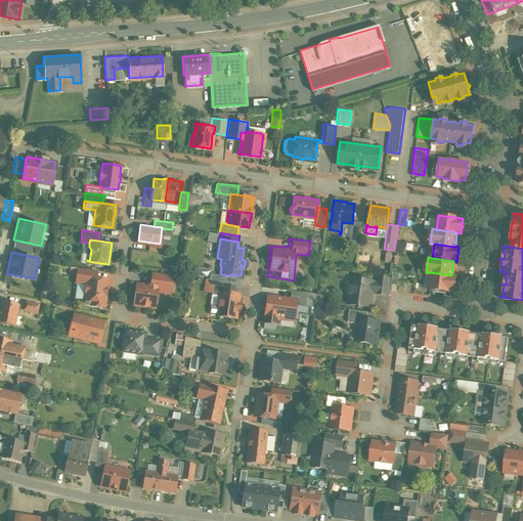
[(95,268),(78,266),(76,277),(86,278),(86,276),(94,277),(95,268)]
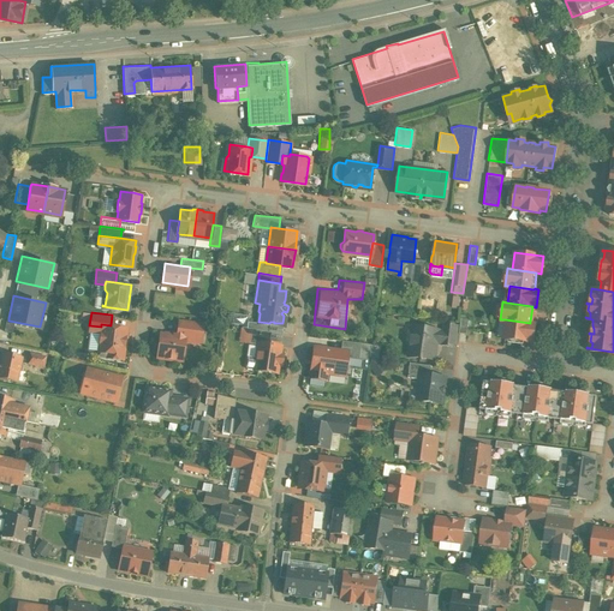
[(469,315),(460,313),(458,331),(466,333),(469,315)]
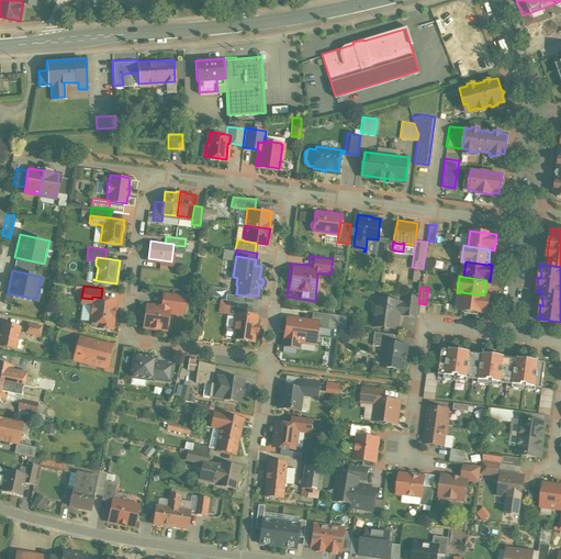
[(184,295),(163,292),(161,304),(169,305),(168,308),(181,310),(181,311),(182,311),(184,295)]
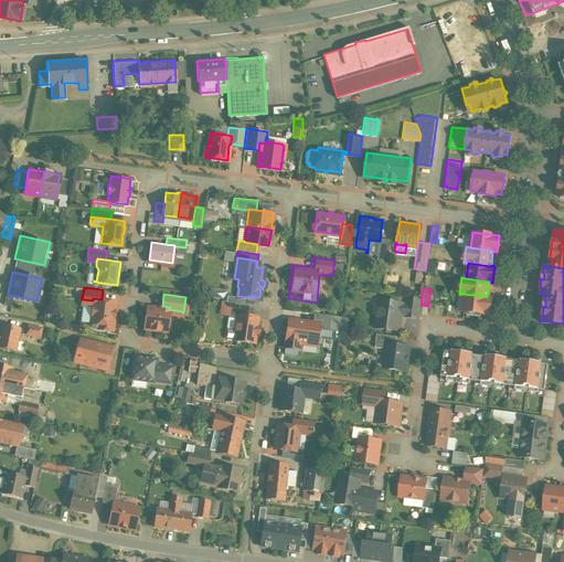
[(487,297),(464,294),(463,309),(489,314),(491,297),(487,296),(487,297)]
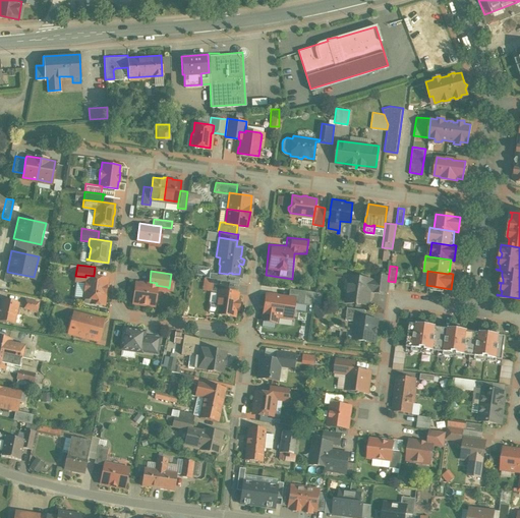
[(239,274),(232,274),(232,273),(229,273),(228,274),(227,280),(229,280),(238,281),(239,274)]
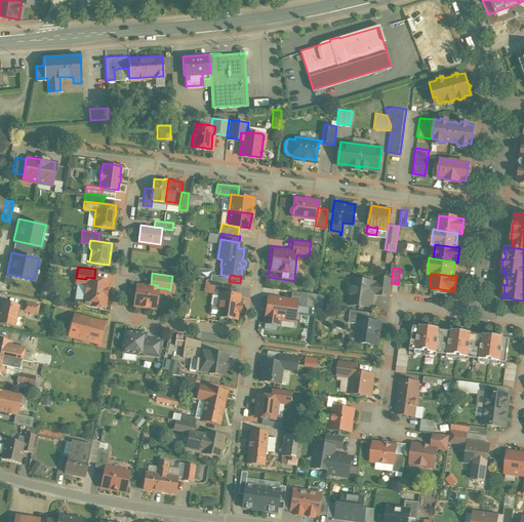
[(390,277),(378,275),(377,281),(373,281),(371,291),(376,292),(388,294),(390,277)]
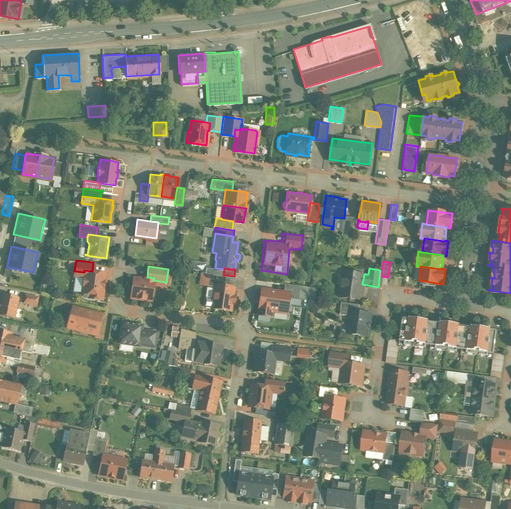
[(92,271),(84,270),(84,272),(74,271),(74,274),(84,276),(82,291),(89,292),(89,293),(92,297),(97,298),(101,295),(104,273),(92,271)]
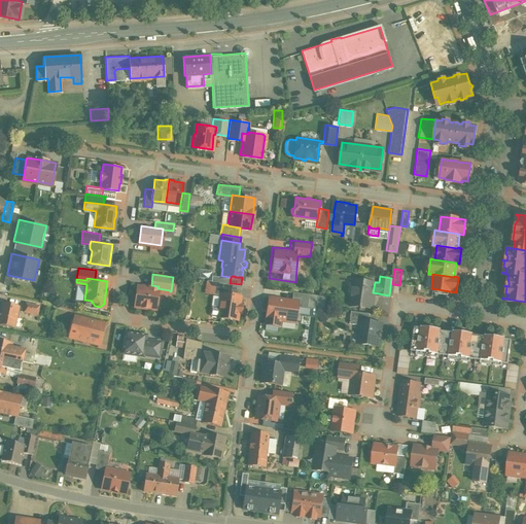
[(375,282),(353,279),(351,292),(350,292),(349,304),(359,305),(360,306),(363,307),(364,306),(372,307),(373,292),(375,282)]
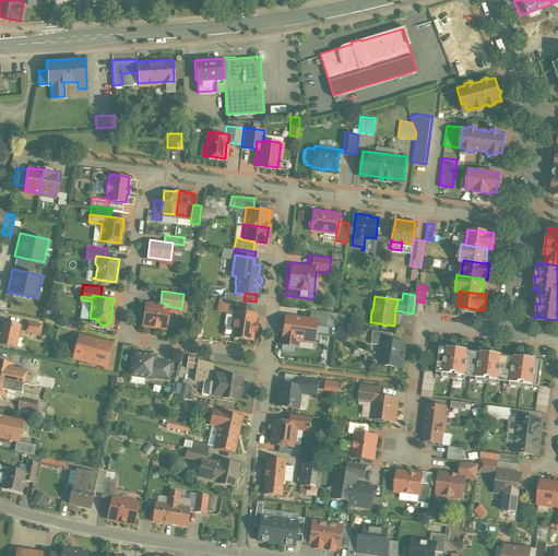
[(228,298),(220,297),(217,309),(226,310),(228,298)]
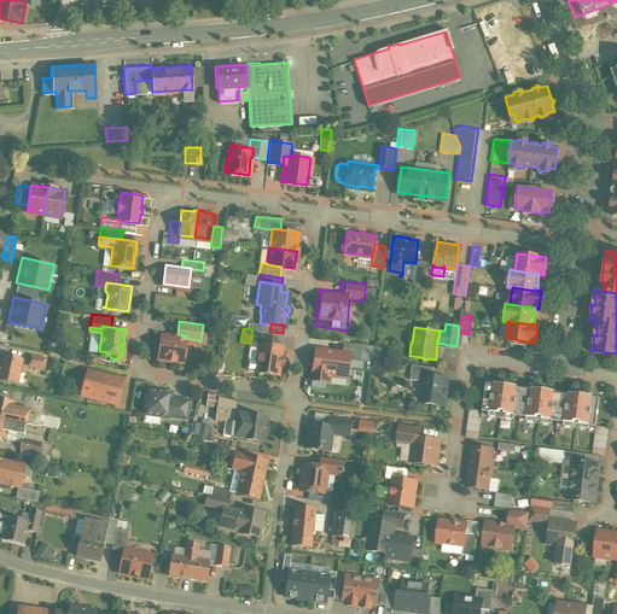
[(269,332),(252,329),(250,343),(258,344),(269,345),(272,332),(269,332)]
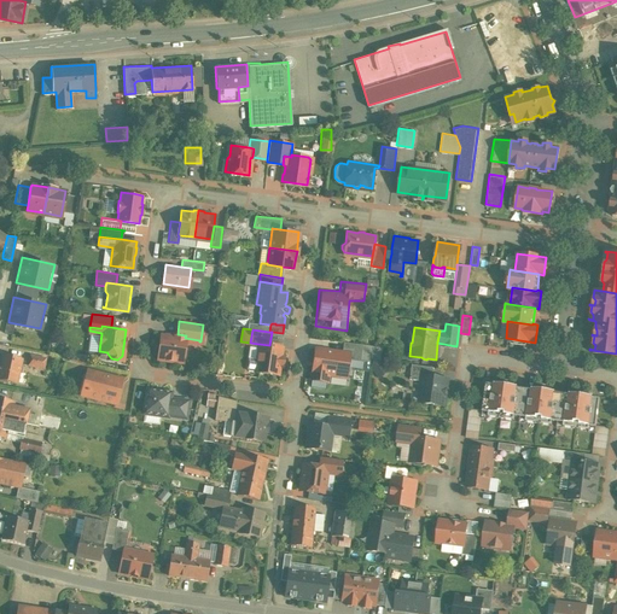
[(283,333),(272,332),(269,345),(280,346),(283,333)]
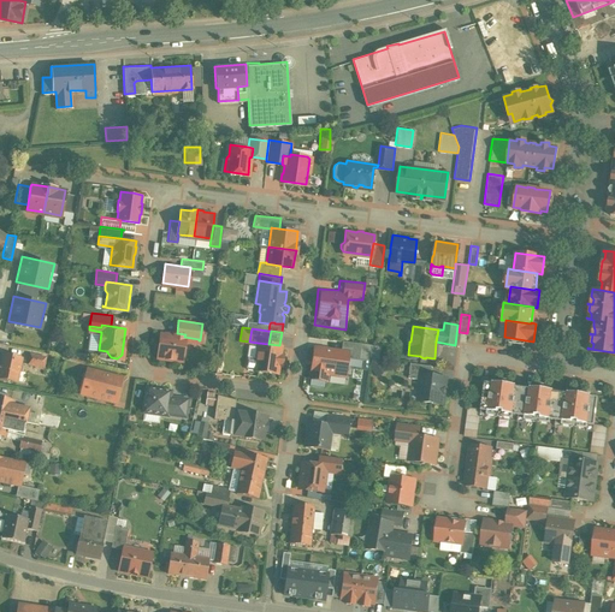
[(173,334),(160,333),(157,356),(182,360),(184,337),(185,334),(177,333),(173,333),(173,334)]
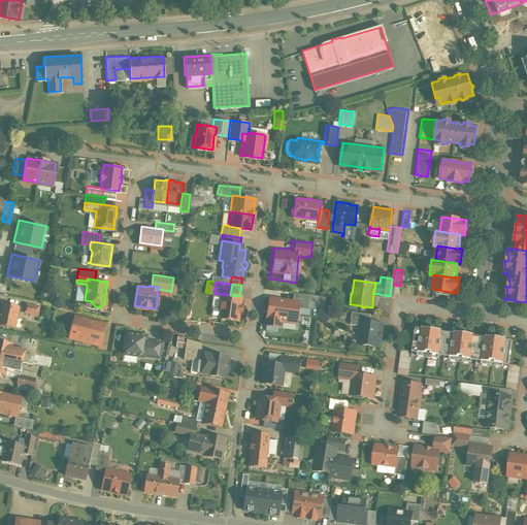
[(230,295),(221,294),(219,306),(222,306),(220,317),(237,319),(238,312),(240,312),(241,303),(239,303),(240,296),(239,296),(230,295)]
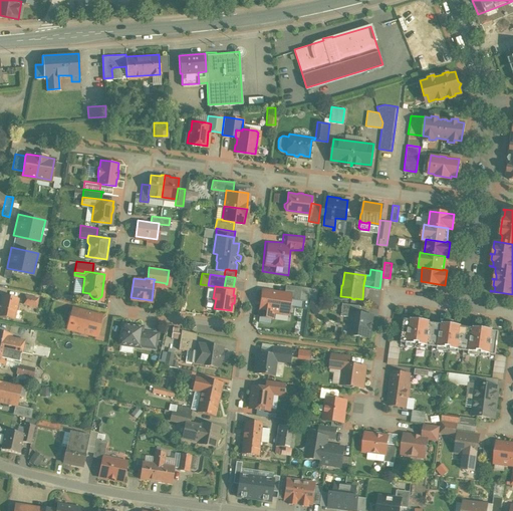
[(292,291),(258,286),(253,318),(272,320),(273,313),(289,316),(292,291)]
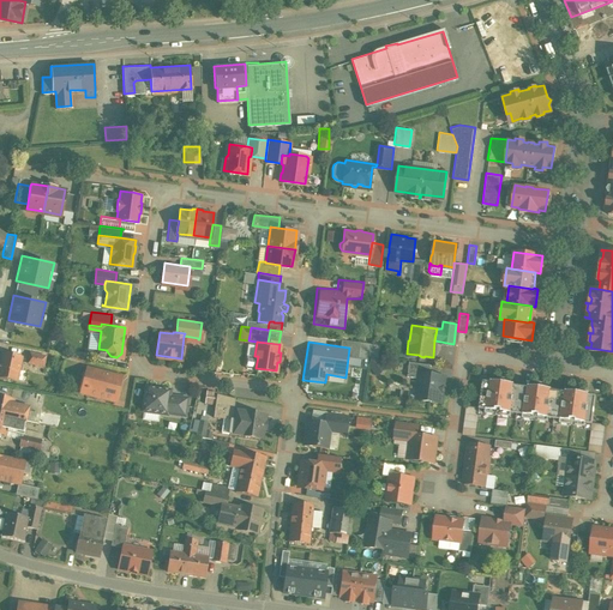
[(20,355),(1,350),(0,357),(0,375),(16,380),(20,355)]
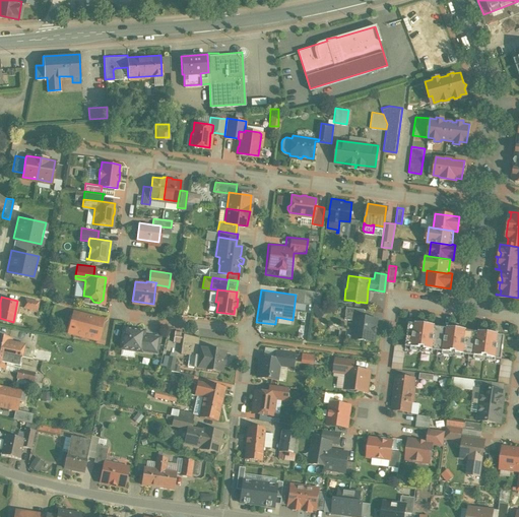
[(38,301),(24,298),(22,306),(36,309),(38,301)]
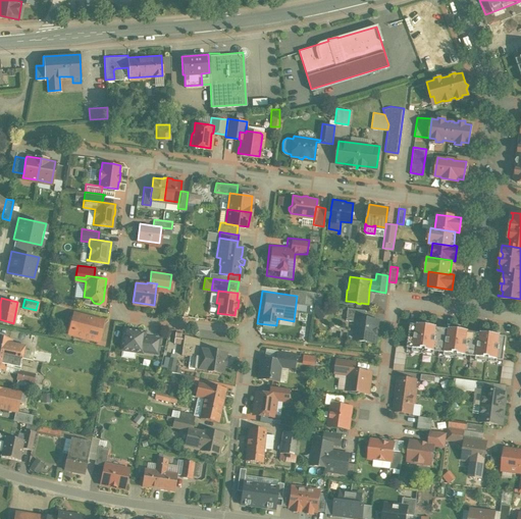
[(216,303),(210,302),(210,303),(209,303),(208,310),(209,310),(209,311),(217,313),(219,303),(216,303)]
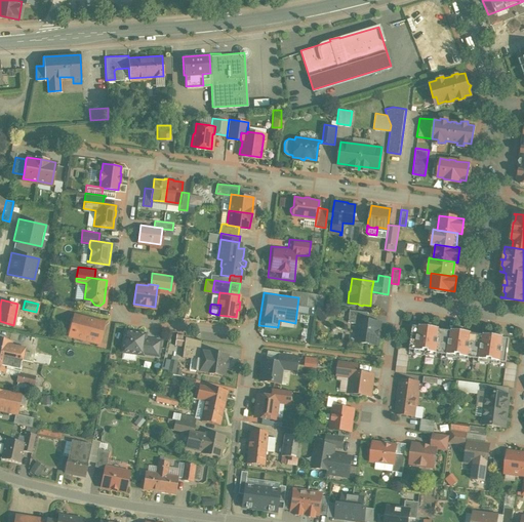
[(367,311),(350,309),(348,321),(358,322),(358,319),(366,320),(367,311)]
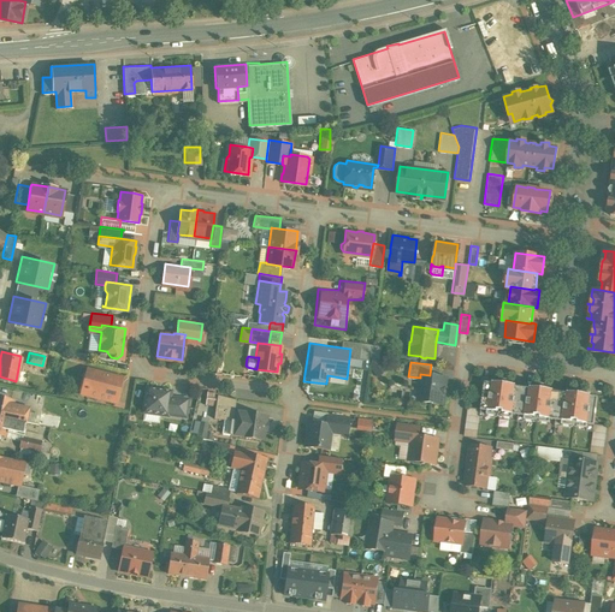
[(118,376),(90,369),(84,392),(114,400),(118,385),(116,385),(118,376)]
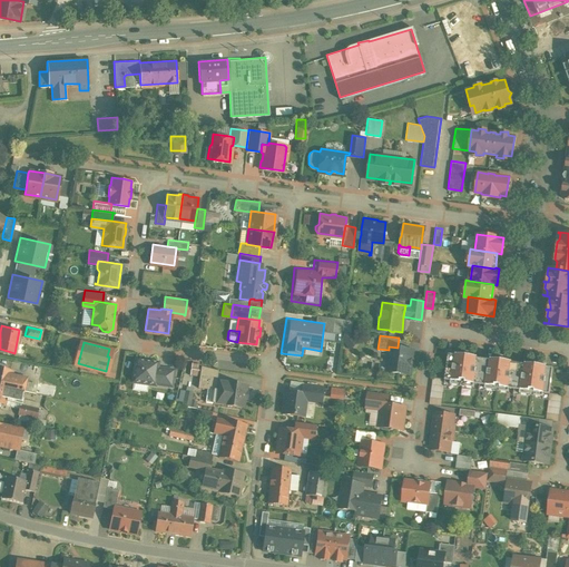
[(398,348),(389,346),(389,350),(386,361),(392,361),(391,370),(409,372),(410,364),(412,363),(412,358),(411,357),(412,349),(398,348)]
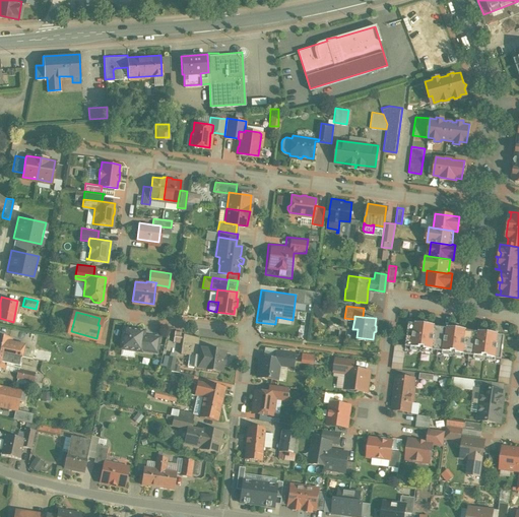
[(434,323),(414,321),(414,322),(408,321),(406,331),(407,331),(406,335),(404,344),(410,345),(409,348),(418,350),(418,349),(423,350),(432,351),(432,348),(437,349),(440,325),(434,325),(434,323)]
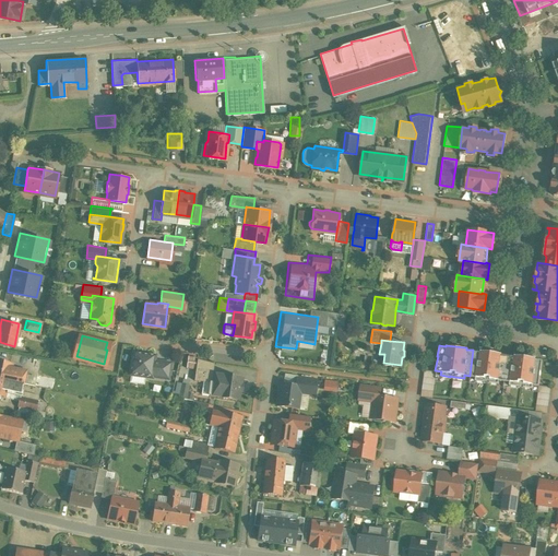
[(500,352),(479,350),(479,351),(473,350),(470,376),(475,376),(474,380),(484,381),(484,380),(488,381),(498,382),(498,379),(503,380),(507,354),(500,354),(500,352)]
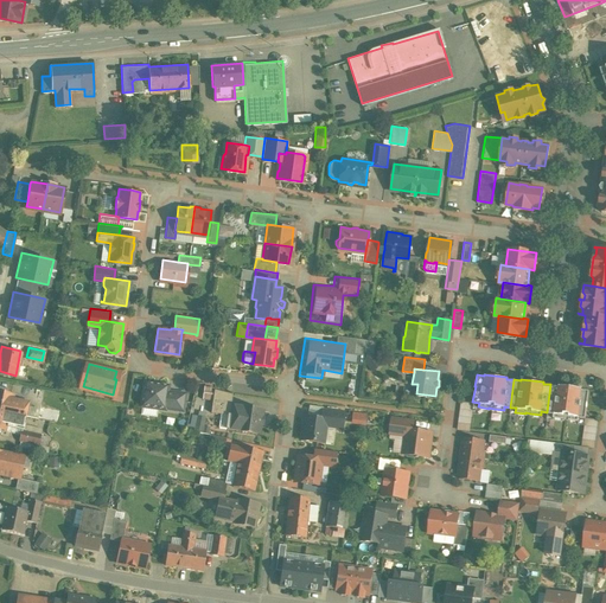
[(167,384),(144,380),(141,404),(164,408),(164,406),(170,406),(172,391),(166,390),(167,384)]
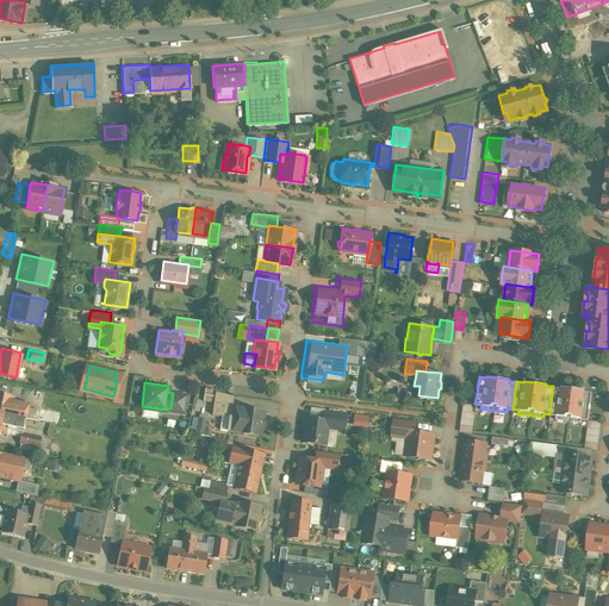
[(583,389),(560,386),(560,387),(553,386),(550,414),(555,416),(554,419),(565,420),(570,420),(580,423),(580,418),(586,419),(589,408),(588,408),(589,403),(591,392),(583,391),(583,389)]
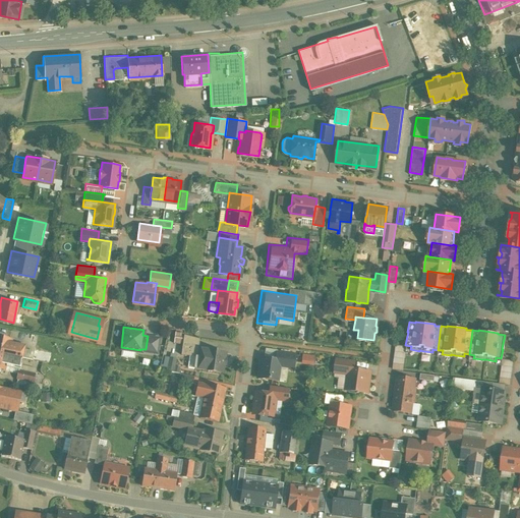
[(183,333),(174,332),(173,340),(182,342),(183,333)]
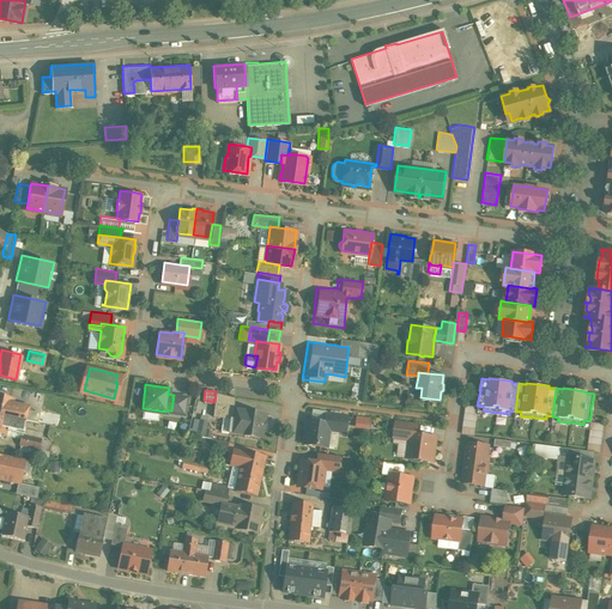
[(265,413),(232,408),(234,396),(216,391),(214,402),(212,414),(234,418),(231,432),(242,433),(261,437),(265,413)]
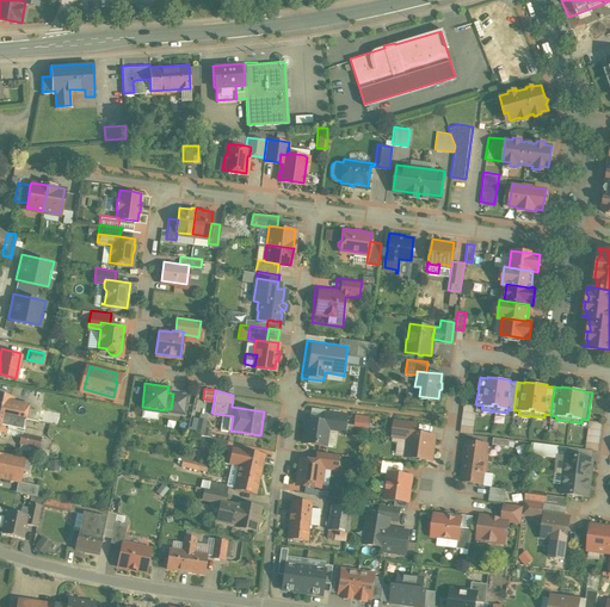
[(12,396),(0,392),(0,412),(25,417),(26,408),(16,407),(16,408),(10,407),(12,396)]
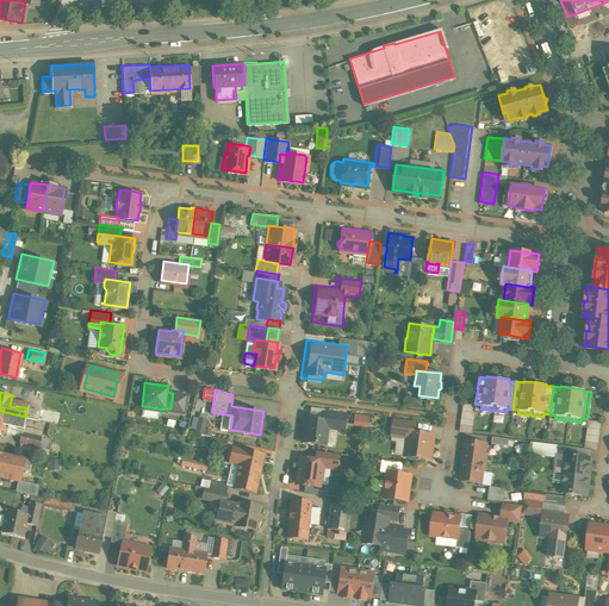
[(185,394),(173,393),(171,408),(182,411),(185,394)]
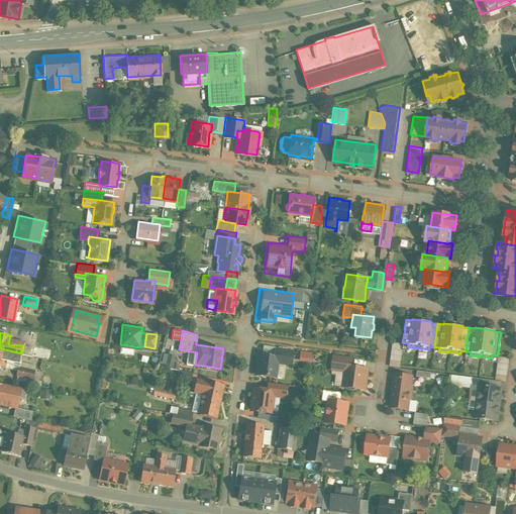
[(401,342),(393,341),(390,365),(398,366),(401,342)]
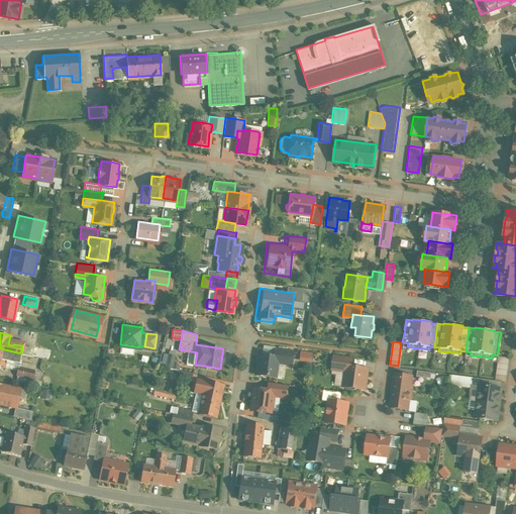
[(41,347),(33,346),(31,355),(39,357),(41,347)]
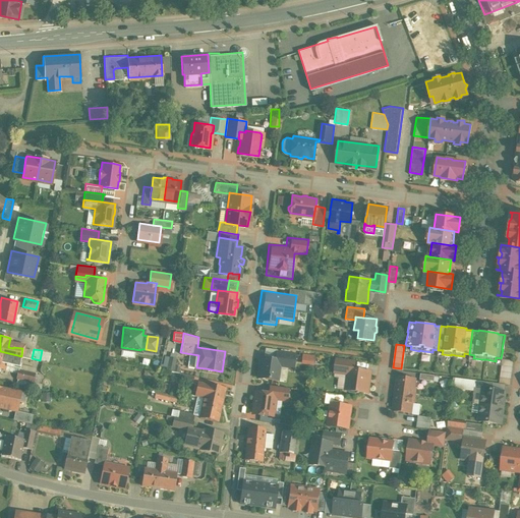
[(294,352),(276,350),(275,358),(280,359),(279,365),(292,367),(294,352)]
